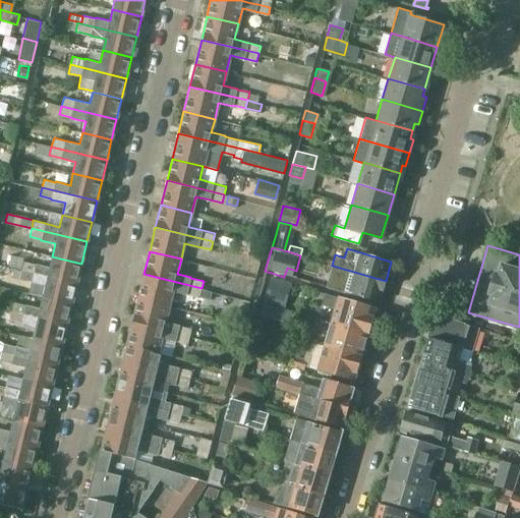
[(23,261),(20,270),(76,283),(81,264),(52,256),(50,267),(36,264),(36,265),(23,261)]
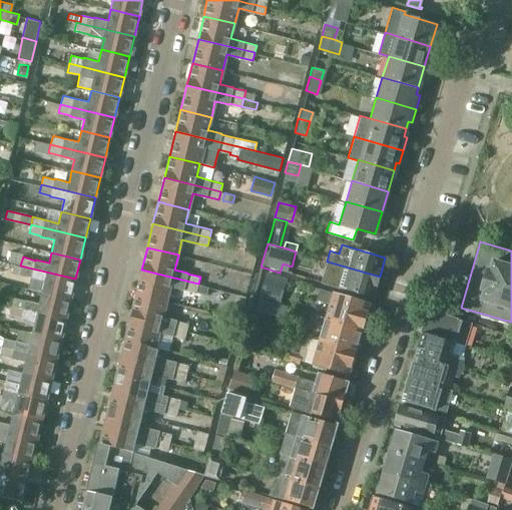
[(320,253),(318,259),(327,262),(329,256),(320,253)]
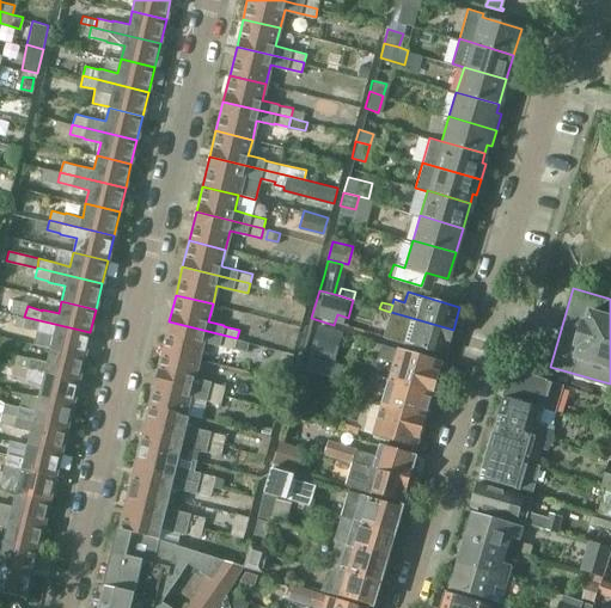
[(391,312),(384,336),(446,354),(453,330),(391,312)]
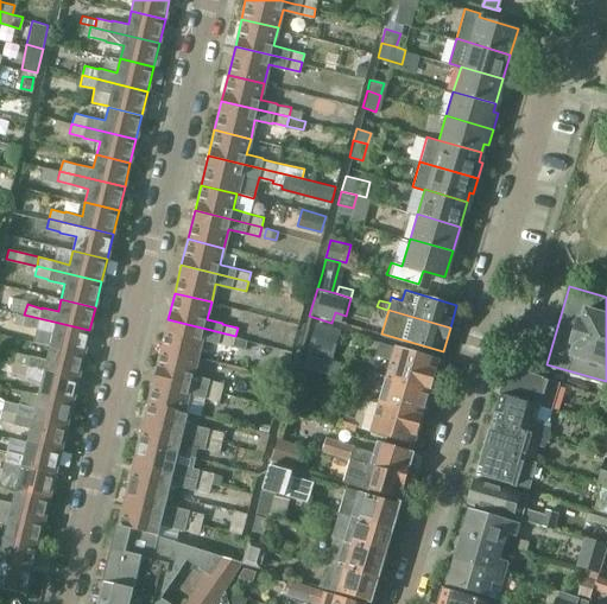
[(24,315),(23,324),(37,328),(33,341),(50,344),(84,353),(89,330),(24,315)]
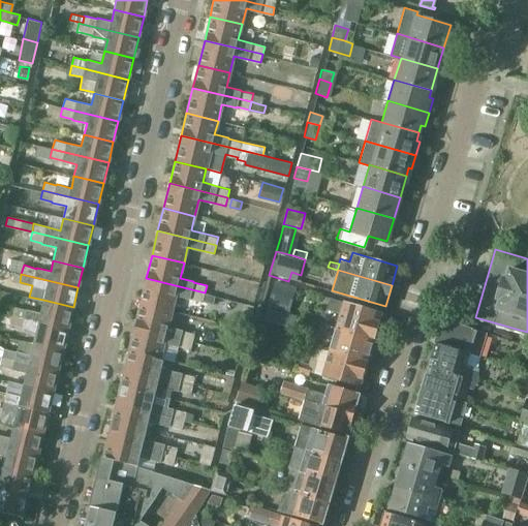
[(146,278),(141,302),(172,310),(176,296),(189,299),(189,298),(213,304),(215,295),(205,292),(146,278)]
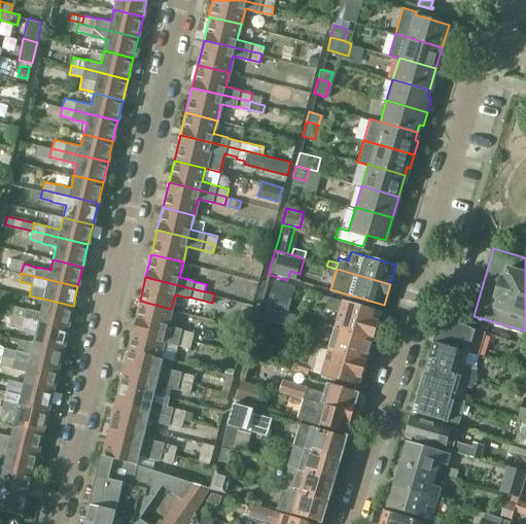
[(328,295),(325,307),(339,311),(335,324),(373,336),(374,333),(376,332),(378,324),(377,322),(380,311),(328,295)]
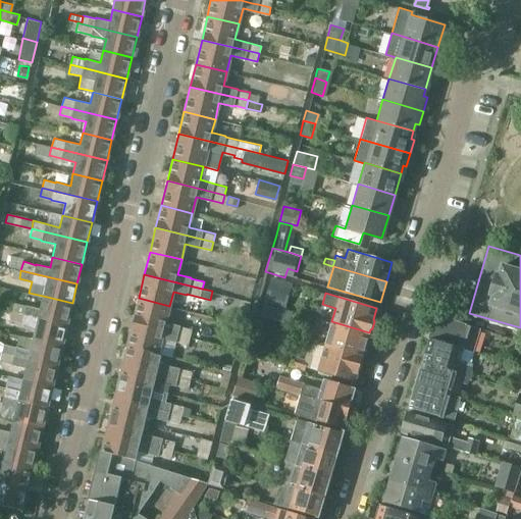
[(13,303),(11,311),(67,324),(72,303),(43,296),(40,308),(25,305),(13,303)]
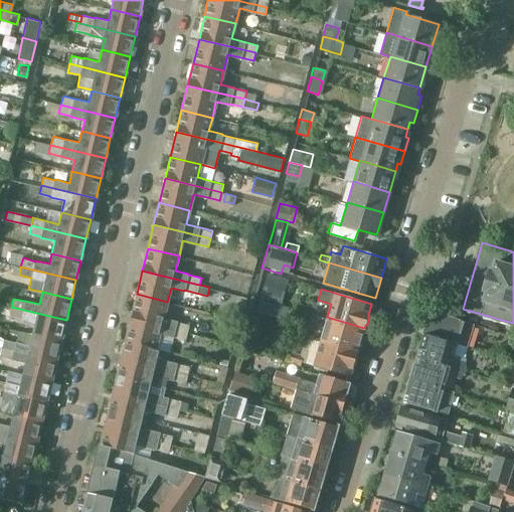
[(137,294),(131,319),(170,328),(187,332),(189,325),(177,321),(177,320),(164,317),(167,302),(137,294)]
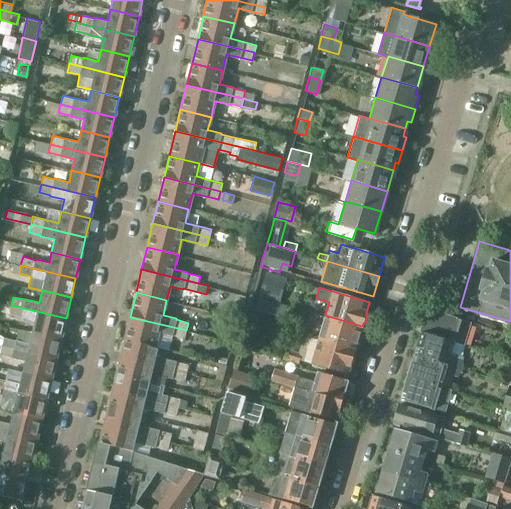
[(259,297),(256,309),(276,314),(279,302),(259,297)]
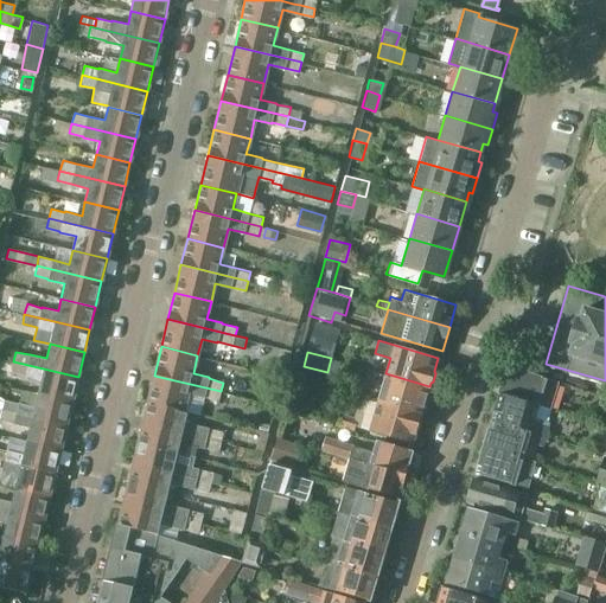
[(13,361),(11,371),(25,374),(42,379),(39,392),(72,401),(78,377),(13,361)]
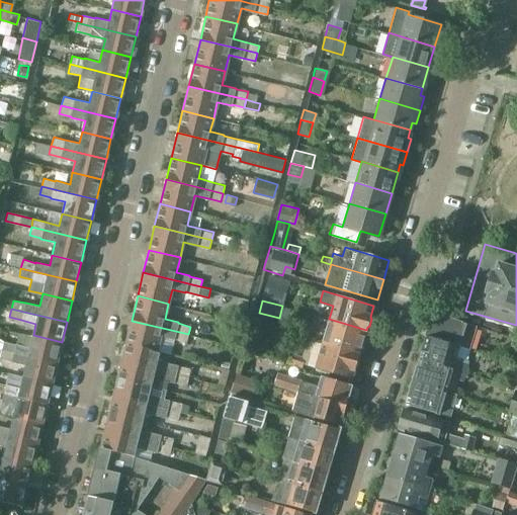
[(430,320),(426,335),(468,348),(476,325),(455,319),(433,313),(431,321),(430,320)]
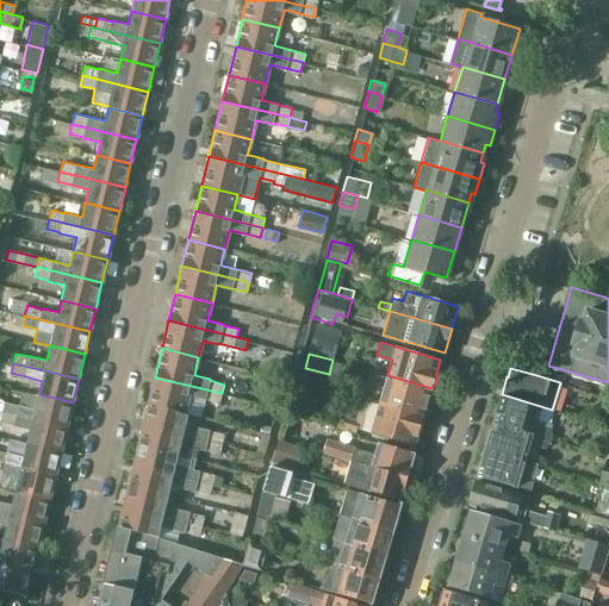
[(387,375),(379,403),(423,416),(432,388),(387,375)]
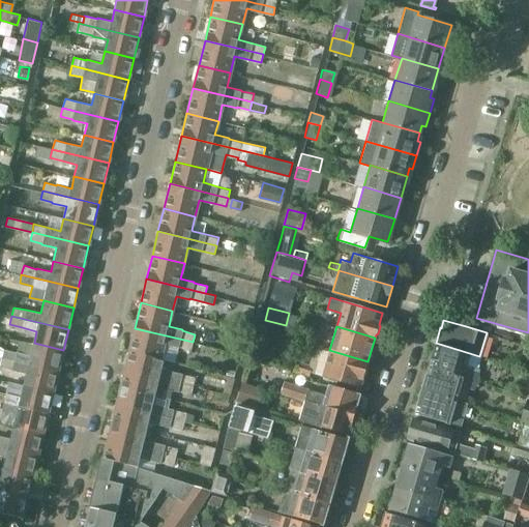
[(135,328),(128,352),(159,359),(160,358),(164,344),(177,347),(190,349),(193,342),(175,338),(135,328)]
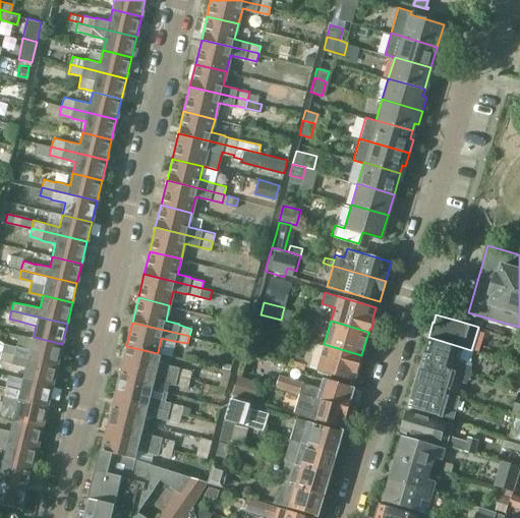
[(4,343),(2,351),(57,363),(62,344),(34,337),(31,348),(16,345),(15,345),(4,343)]
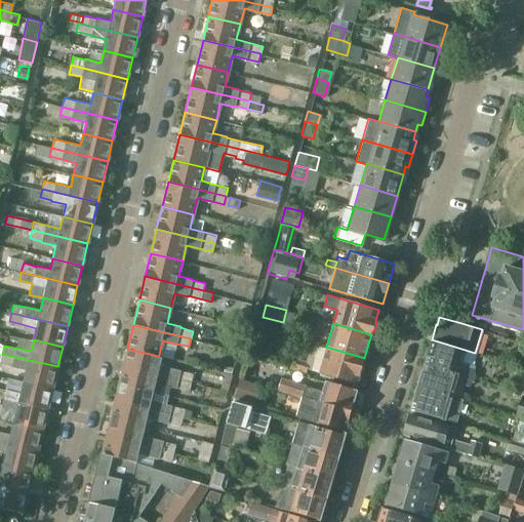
[(428,355),(426,363),(472,376),(475,365),(473,364),(476,353),(475,353),(432,339),(427,355),(428,355)]
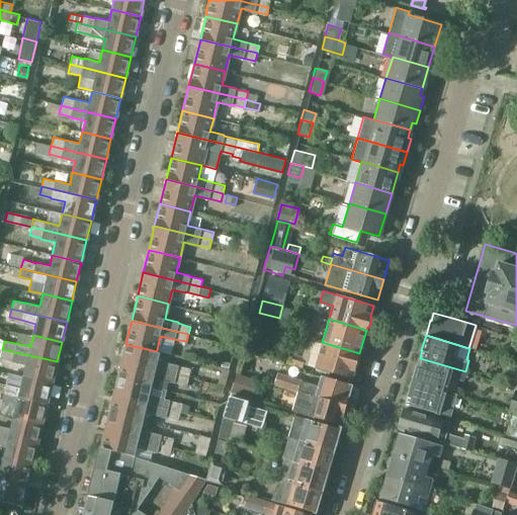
[(322,342),(315,366),(352,377),(355,366),(358,365),(359,358),(358,356),(359,353),(322,342)]
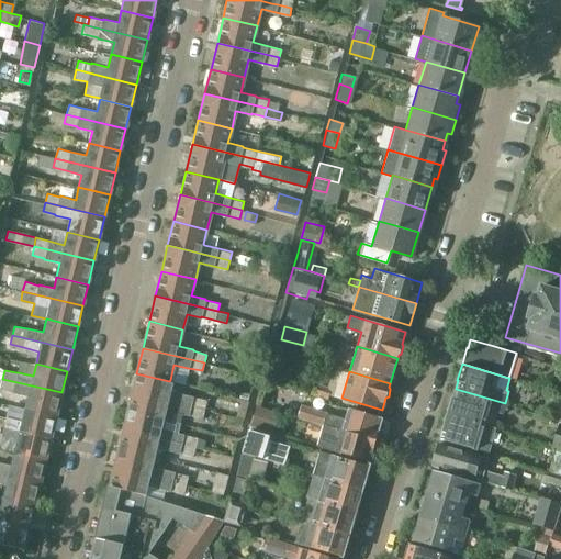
[(136,373),(132,392),(186,405),(191,406),(204,410),(206,399),(193,395),(171,390),(174,382),(169,381),(136,373)]
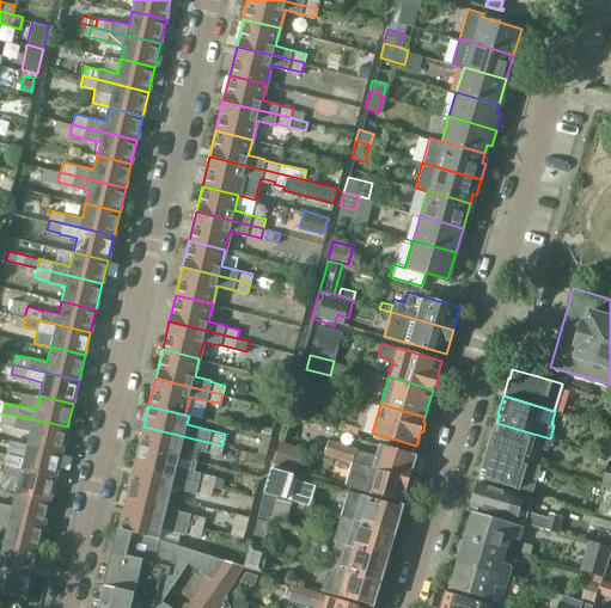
[(2,412),(0,422),(14,425),(13,427),(31,430),(28,443),(61,452),(67,427),(2,412)]
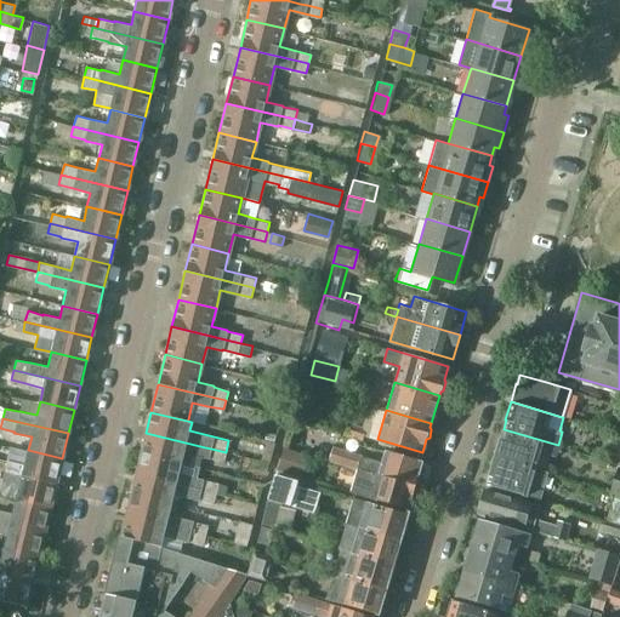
[(351,422),(347,434),(363,439),(365,427),(351,422)]
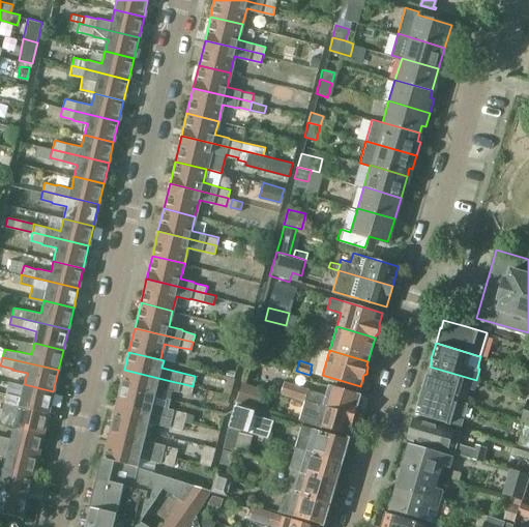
[(427,374),(421,389),(456,399),(460,385),(473,388),(476,380),(430,367),(428,374),(427,374)]
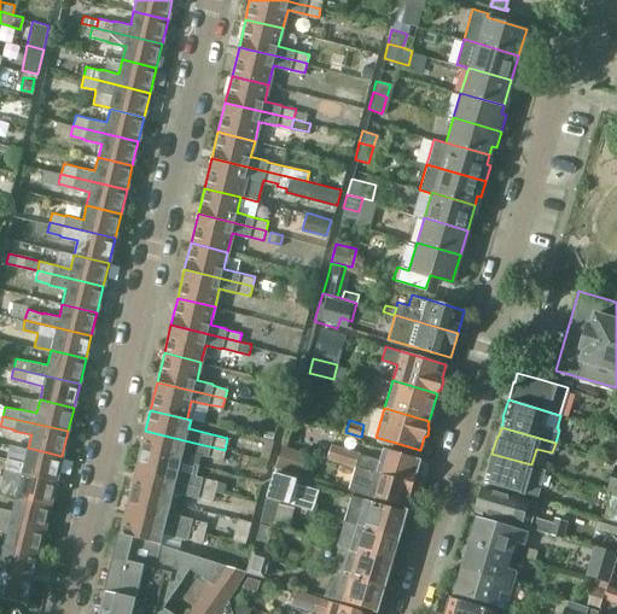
[(145,431),(140,450),(181,460),(184,450),(208,456),(208,455),(222,458),(225,450),(210,446),(204,445),(145,431)]
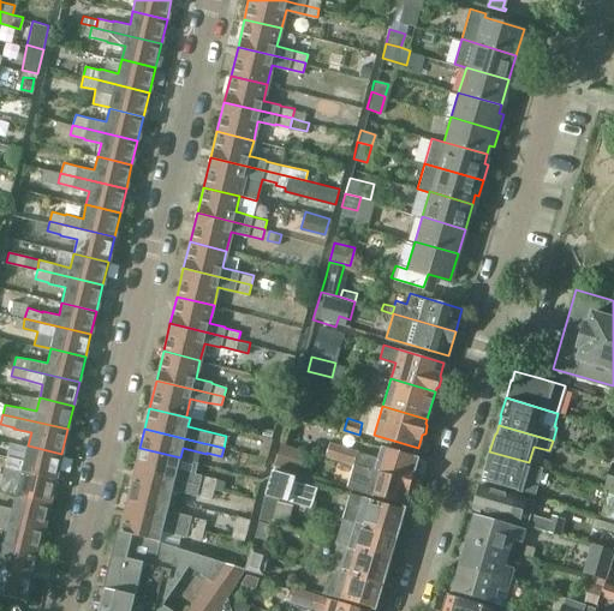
[(297,471),(304,449),(280,441),(273,463),(297,471)]
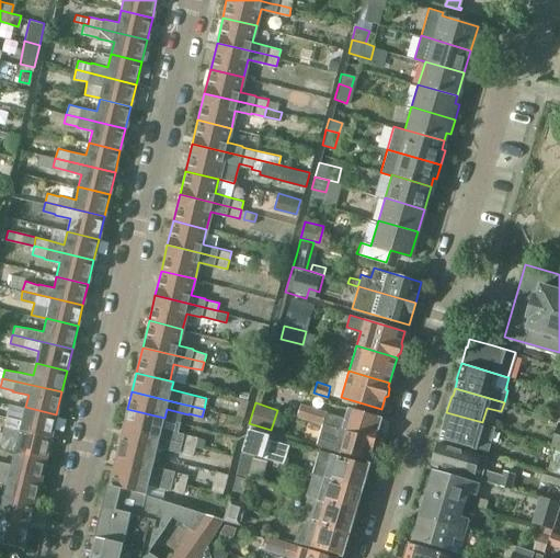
[(299,402),(296,416),(322,423),(322,422),(375,439),(381,417),(347,407),(345,417),(299,402)]
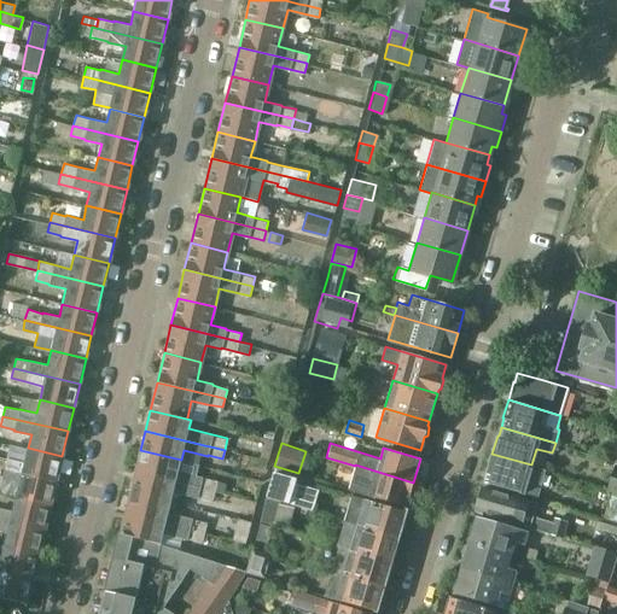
[(0,467),(57,481),(62,456),(28,448),(24,462),(7,457),(6,458),(0,456),(0,467)]
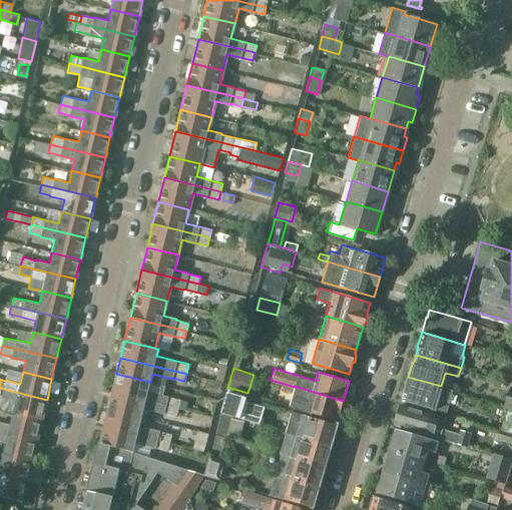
[(116,374),(112,392),(155,402),(161,404),(166,405),(177,408),(179,399),(167,396),(168,395),(163,394),(165,386),(150,382),(116,374)]
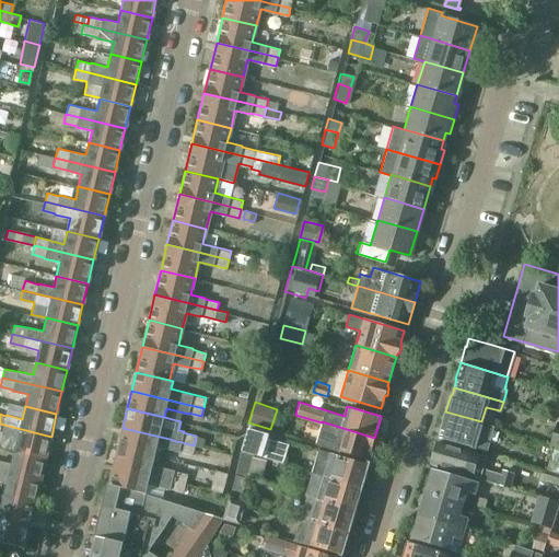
[(442,428),(440,437),(487,450),(493,426),(481,421),(445,412),(441,427),(442,428)]
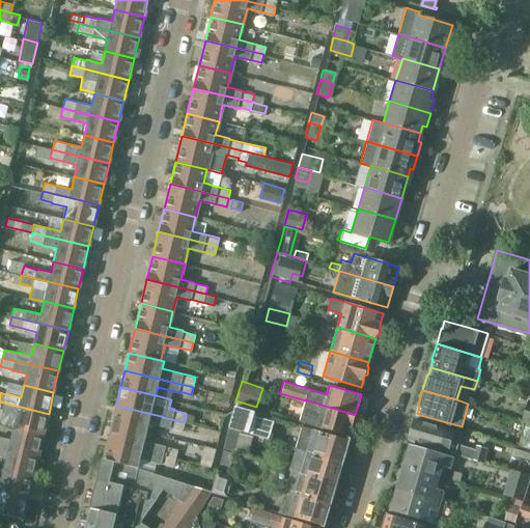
[(305,400),(299,420),(349,435),(355,415),(305,399),(305,400)]
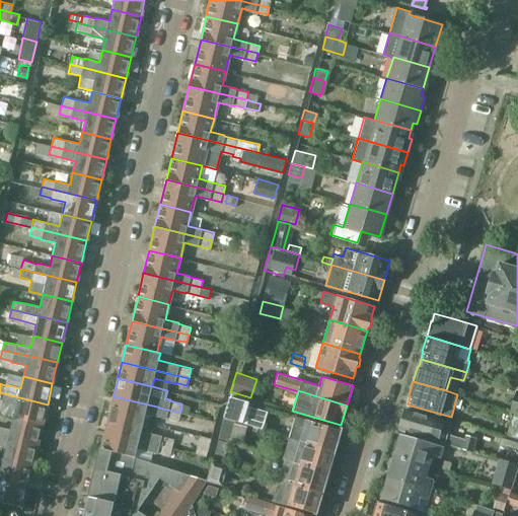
[(0,401),(1,402),(1,403),(16,407),(13,418),(43,425),(48,404),(0,392),(0,401)]
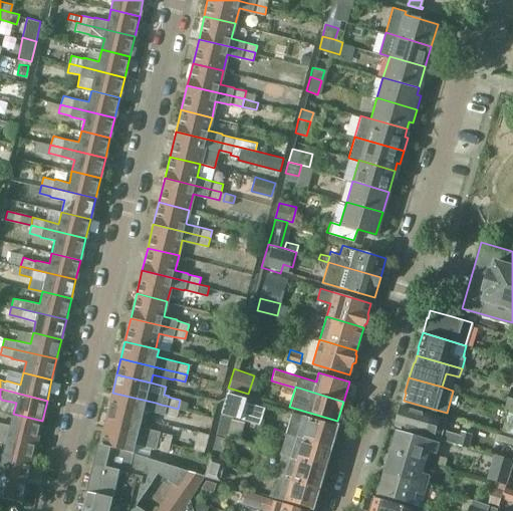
[(112,393),(108,410),(140,418),(143,418),(145,410),(145,409),(164,414),(164,413),(176,416),(178,409),(167,406),(162,405),(156,403),(112,393)]
